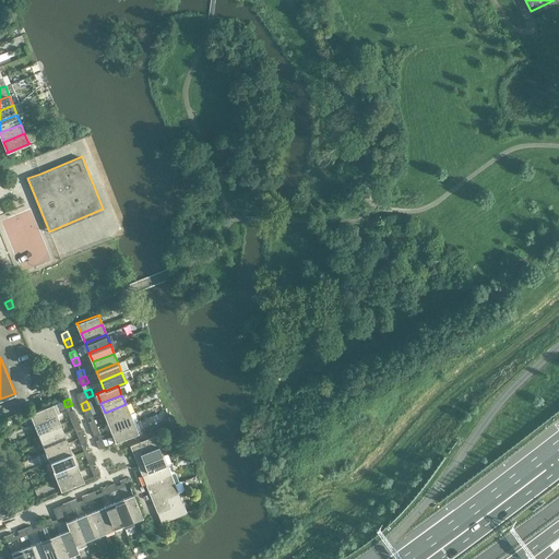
[(56,415),(52,405),(54,405),(52,404),(30,414),(30,415),(31,414),(35,424),(56,415)]
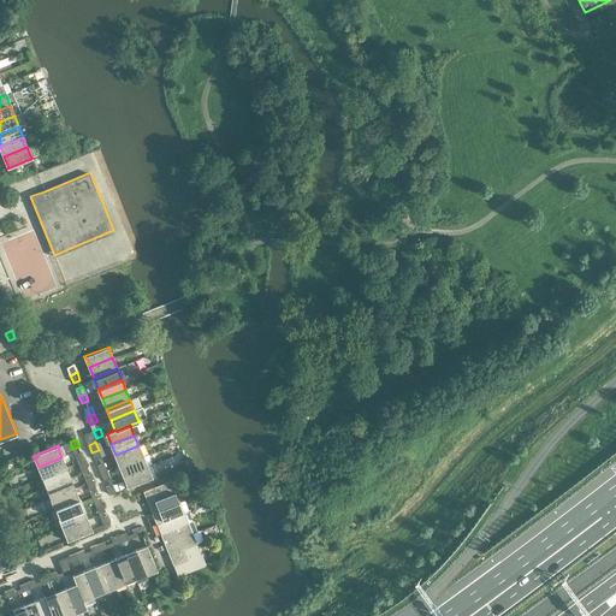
[(142,456),(138,445),(116,455),(119,466),(142,456)]
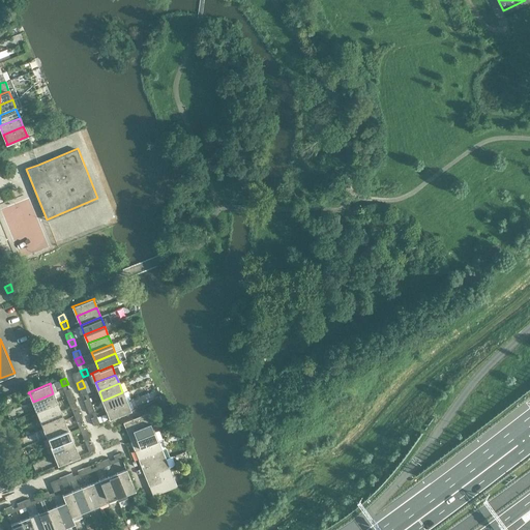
[(87,393),(85,387),(79,389),(82,395),(87,393)]
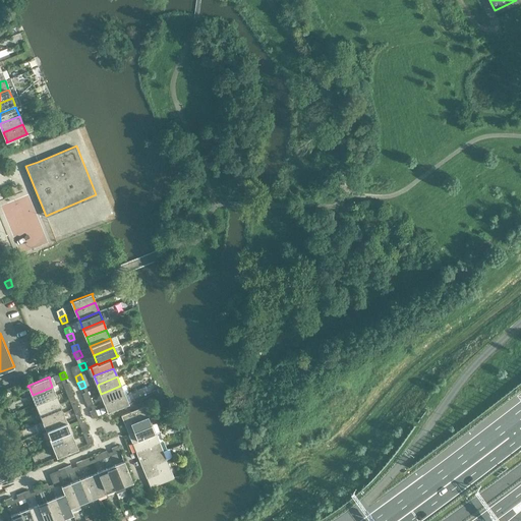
[(71,389),(69,383),(63,385),(66,391),(71,389)]
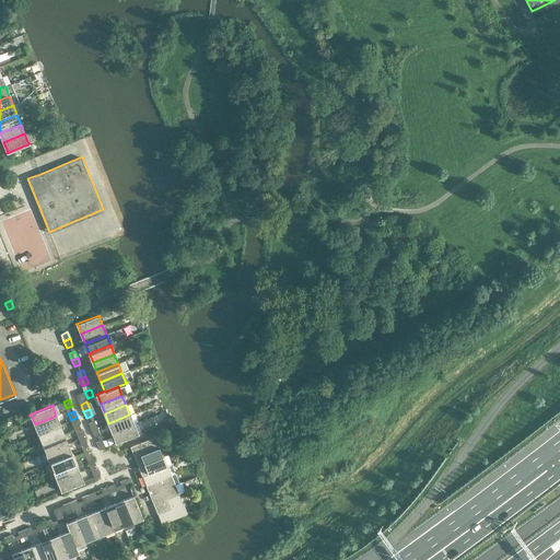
[(133,424),(129,415),(108,423),(113,433),(133,424)]
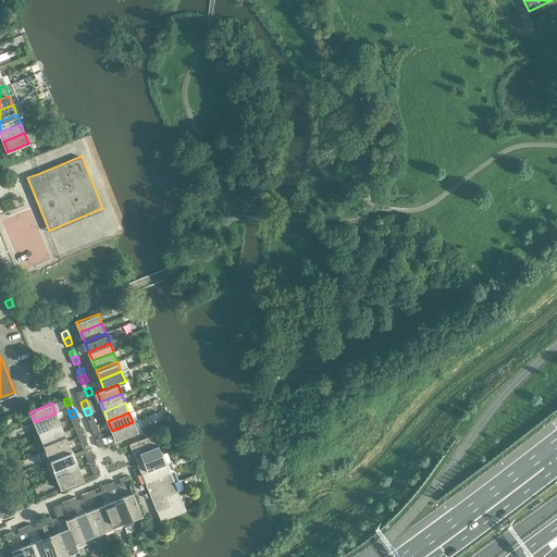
[(60,422),(56,413),(35,422),(38,431),(60,422)]
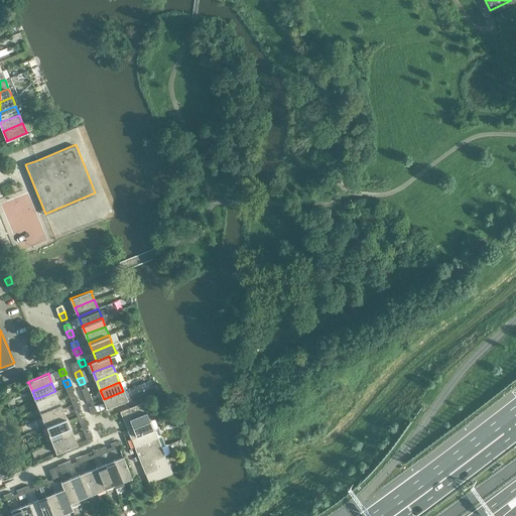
[(74,391),(71,385),(66,387),(68,393),(74,391)]
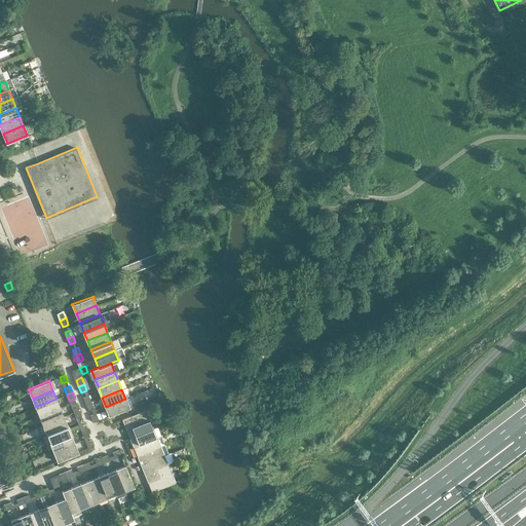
[(91,402),(88,396),(83,398),(85,404),(91,402)]
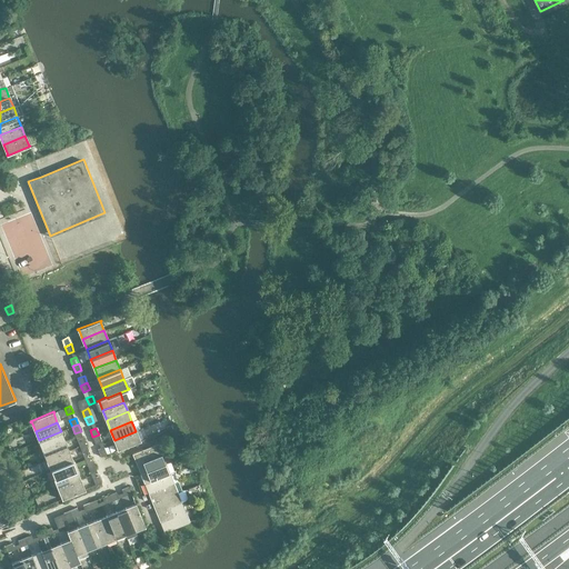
[(65,441),(61,431),(39,440),(43,450),(65,441)]
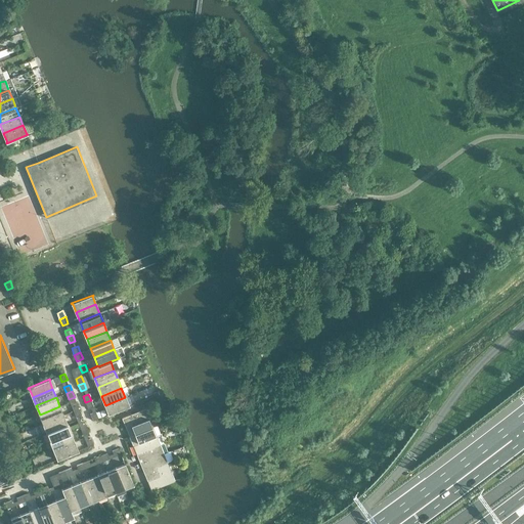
[(130,406),(129,405),(128,405),(125,397),(105,405),(108,413),(107,413),(107,415),(130,406)]
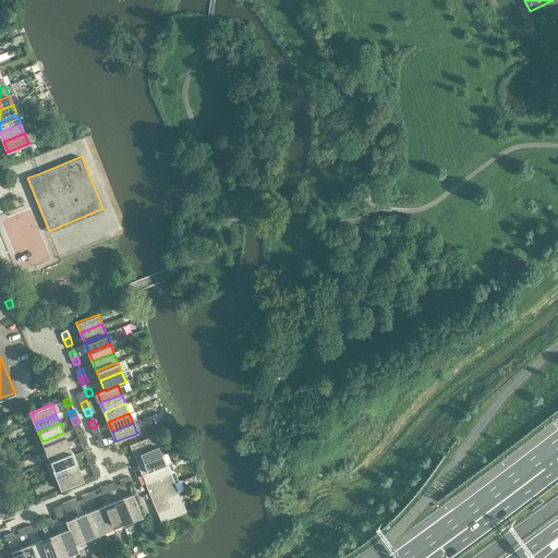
[(99,433),(97,426),(91,428),(94,435),(99,433)]
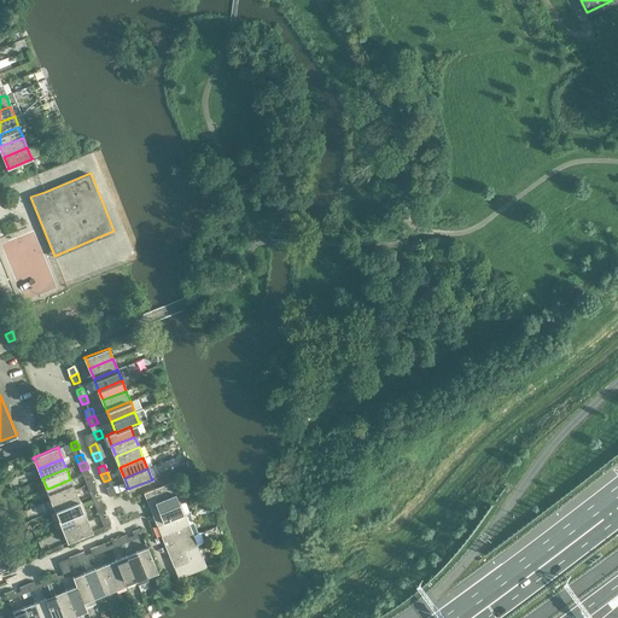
[(93,483),(91,474),(83,478),(87,485),(93,483)]
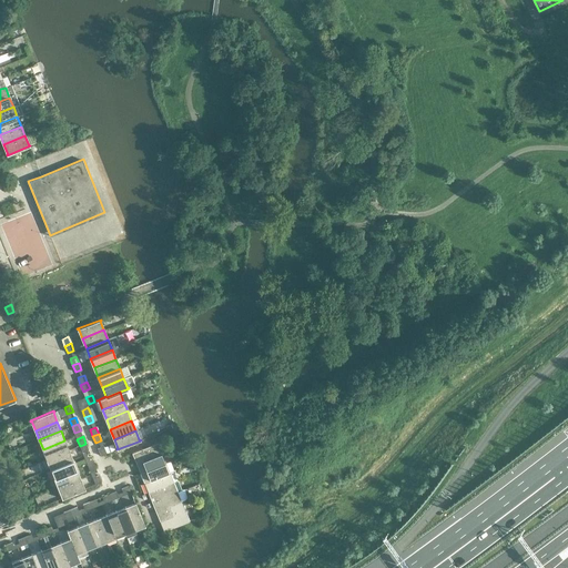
[(69,450),(64,440),(43,449),(47,459),(69,450)]
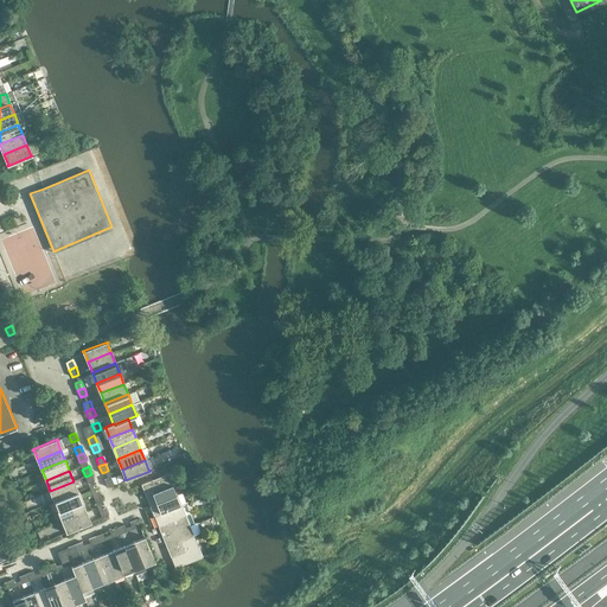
[(172,484),(168,474),(170,474),(168,473),(141,484),(141,485),(142,485),(147,494),(172,484)]
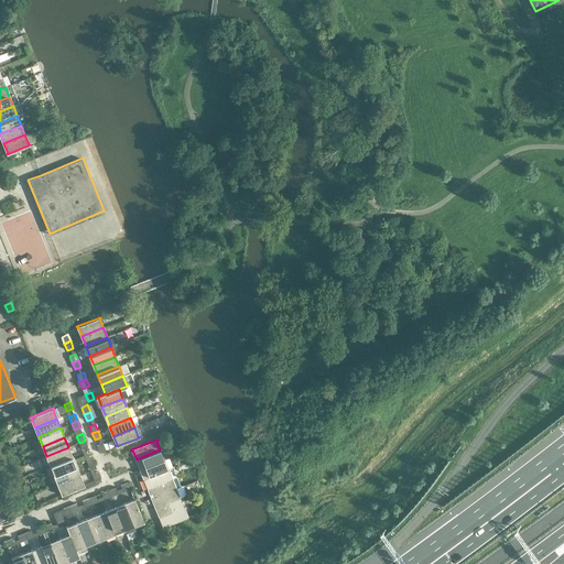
[(88,447),(85,441),(79,443),(82,449),(88,447)]
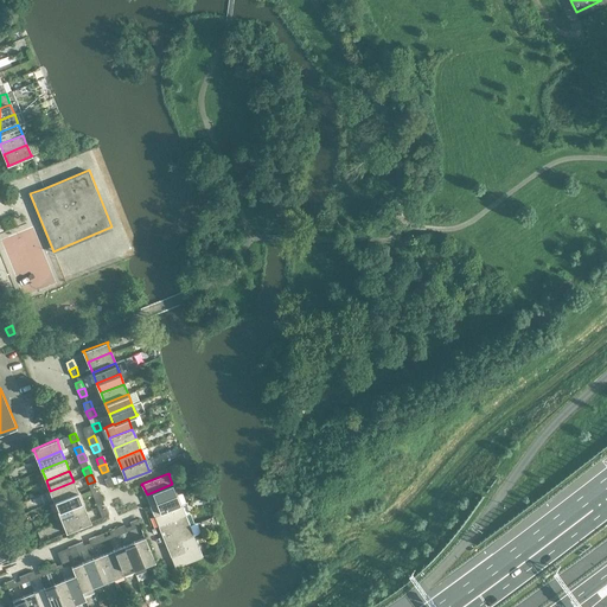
[(114,485),(112,477),(104,480),(108,487),(114,485)]
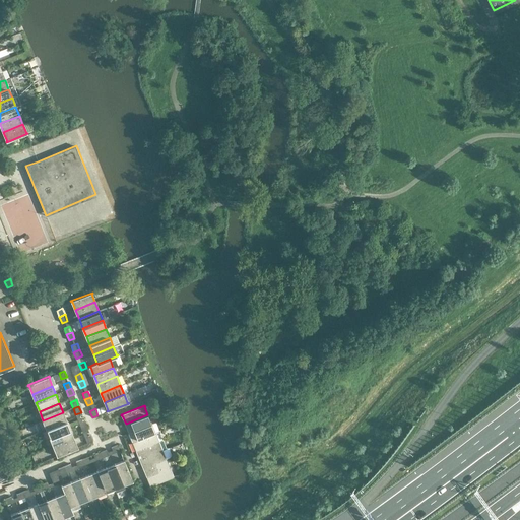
[(66,421),(63,412),(43,420),(47,430),(66,421)]
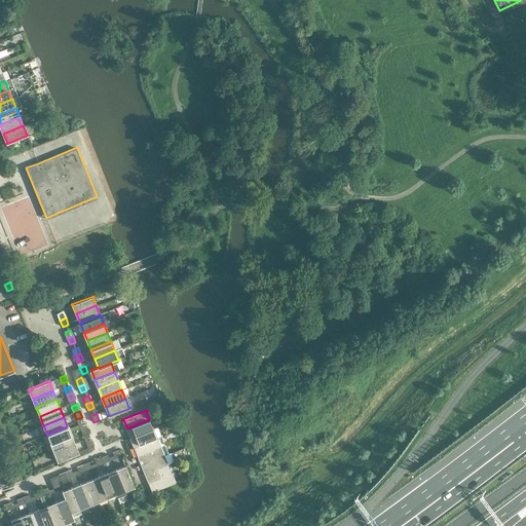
[(130,438),(153,428),(149,419),(127,428),(130,438)]
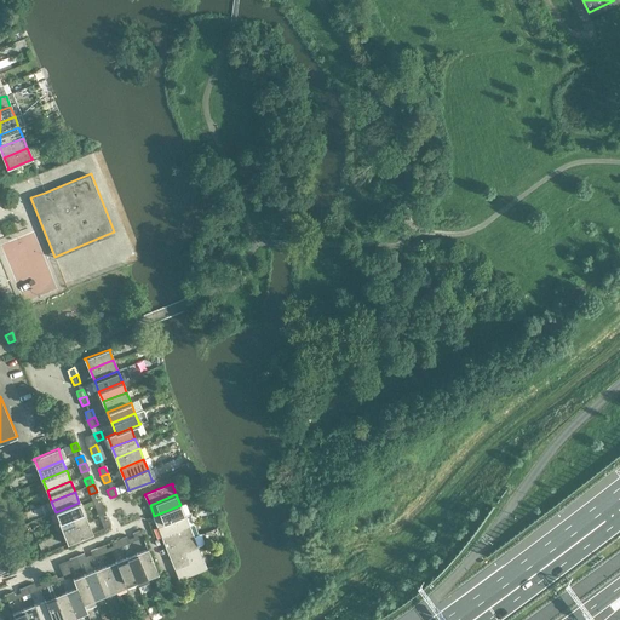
[(102,505),(99,498),(92,500),(96,507),(102,505)]
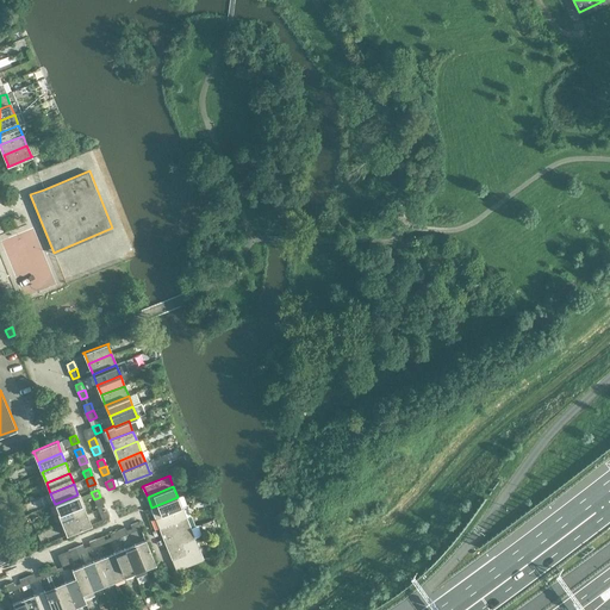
[(82,504),(78,495),(55,504),(58,514),(82,504)]
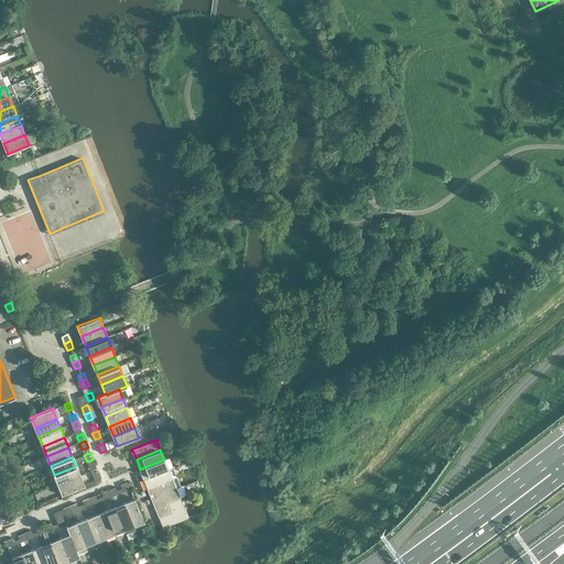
[(96,466),(93,459),(87,462),(89,468),(96,466)]
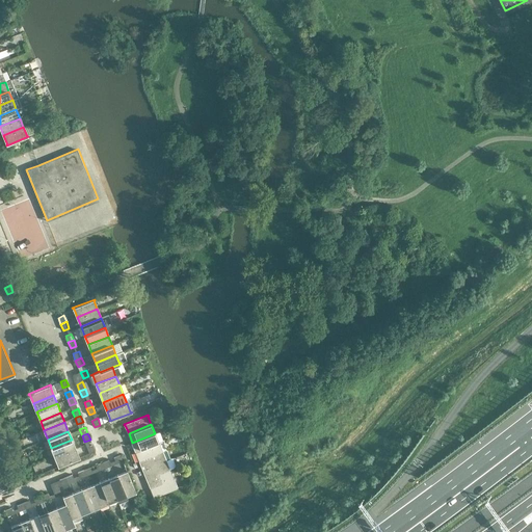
[(136,452),(158,443),(155,433),(132,443),(136,452)]
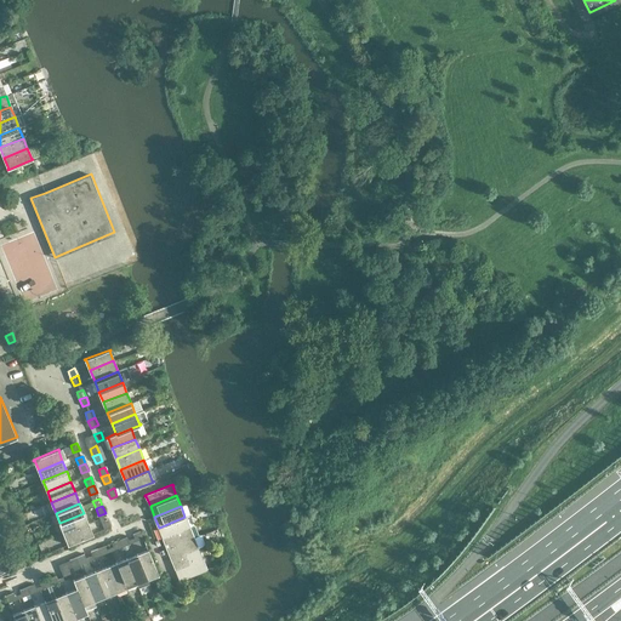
[(87,524),(84,513),(60,523),(64,534),(87,524)]
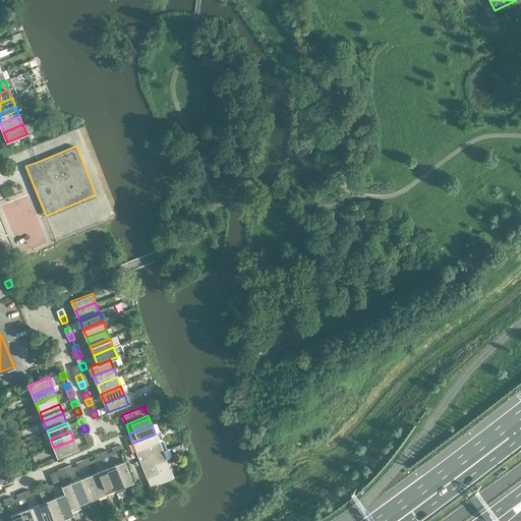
[(136,451),(159,443),(155,433),(133,443),(136,451)]
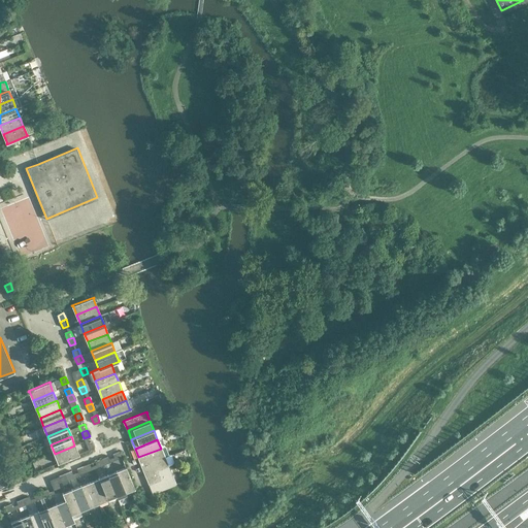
[(94,448),(92,441),(86,443),(89,451),(94,448)]
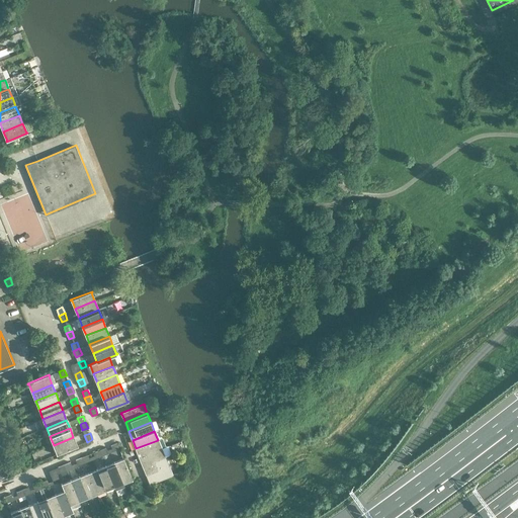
[(78,446),(78,445),(77,445),(73,437),(54,445),(57,453),(56,454),(57,455),(78,446)]
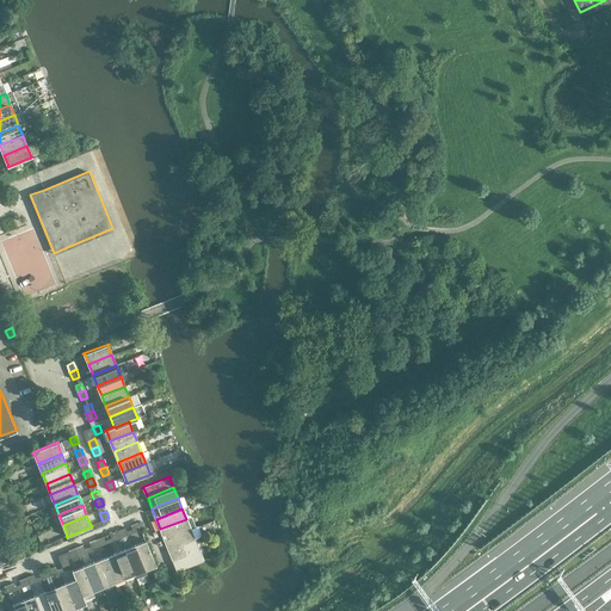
[(190,529),(186,519),(160,529),(165,539),(190,529)]
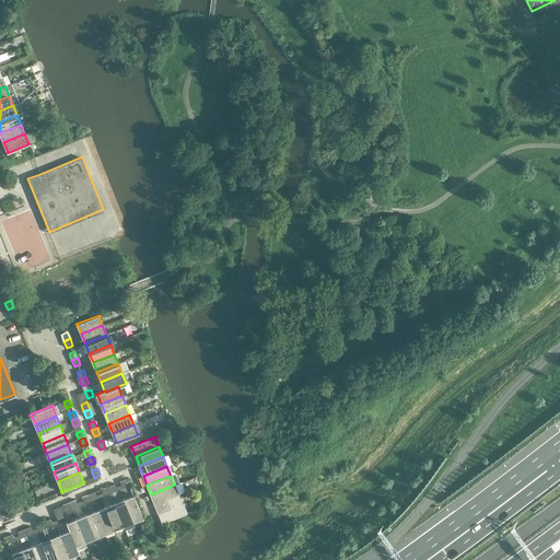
[(129,486),(127,479),(119,482),(123,488),(129,486)]
